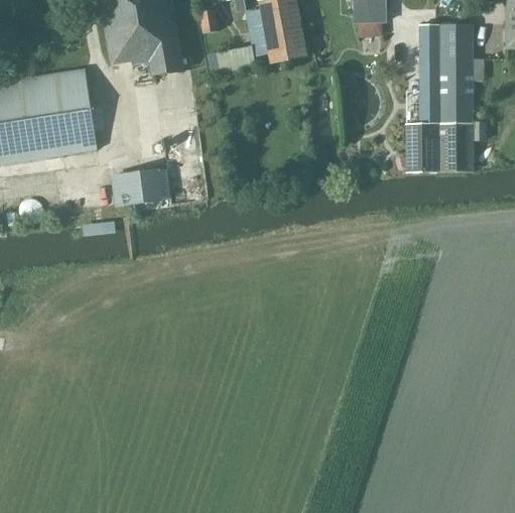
[(151,76),(182,70),(171,0),(100,0),(110,65),(132,61),(132,63),(149,61),(151,76)]
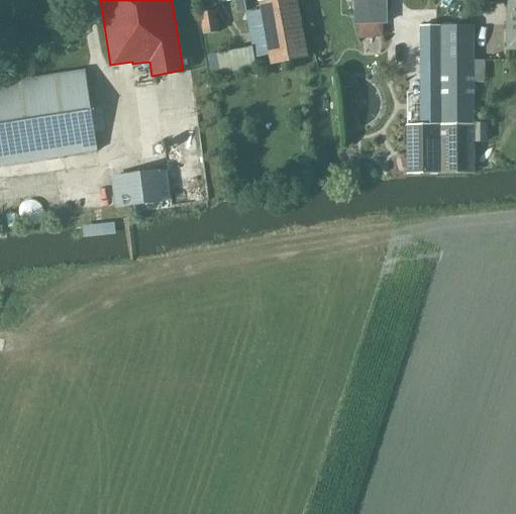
[(234,0),(236,10),(245,9),(244,0),(234,0)]
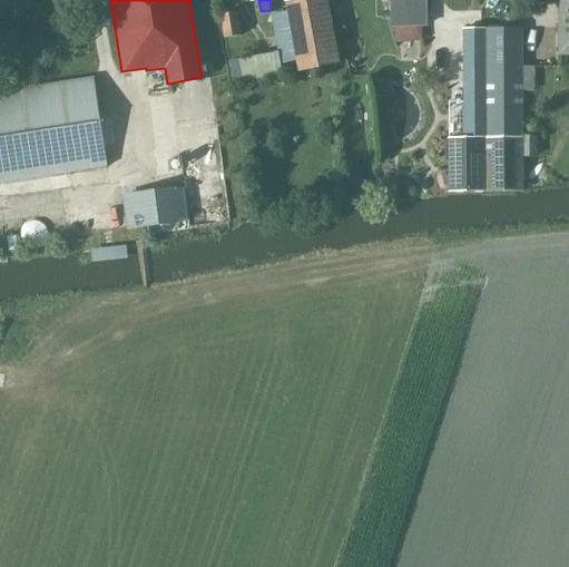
[(305,68),(334,62),(322,0),(292,0),(305,68)]
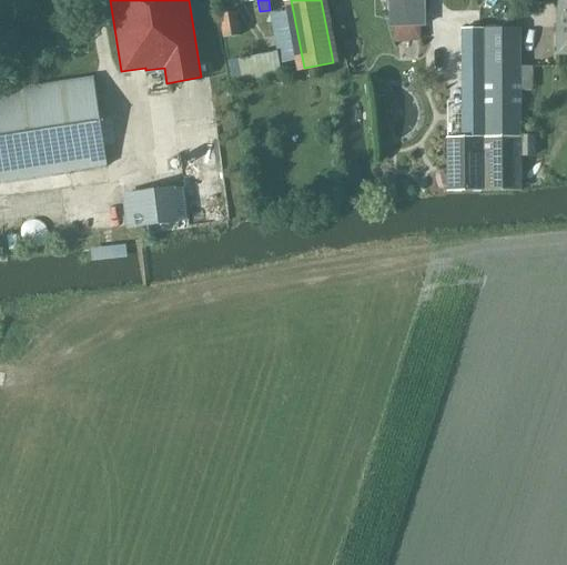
[(390,0),(391,24),(394,24),(421,23),(425,23),(424,0),(390,0)]
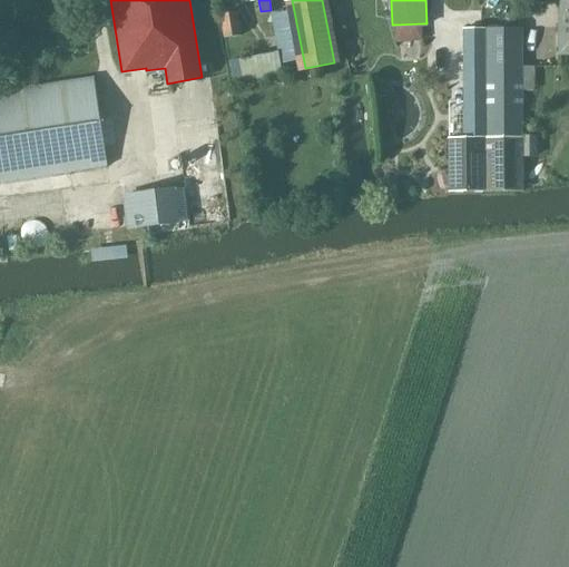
[(558,0),(559,55),(568,54),(568,0),(558,0)]
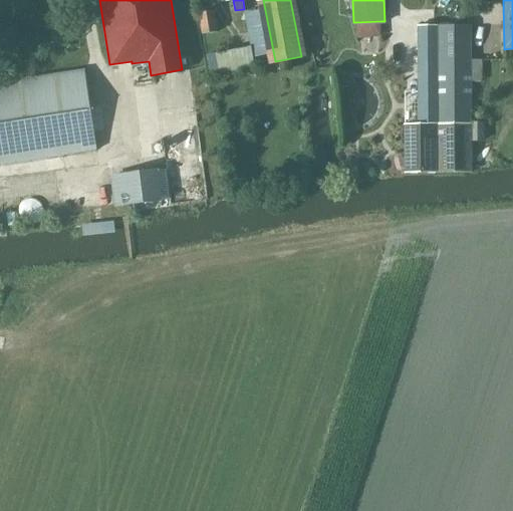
[(257,6),(245,7),(245,23),(257,23),(257,6)]
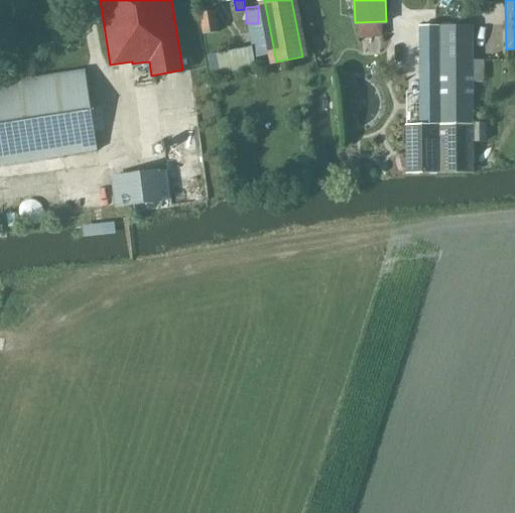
[(202,32),(217,30),(214,8),(200,10),(202,32)]
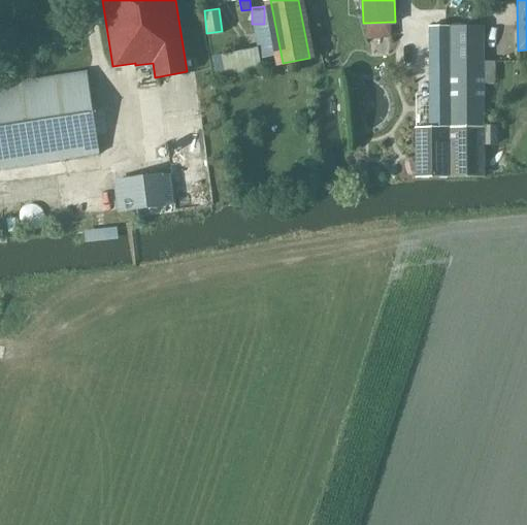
[(483,24),(450,25),(452,174),(485,174),(485,142),(484,124),(483,24)]
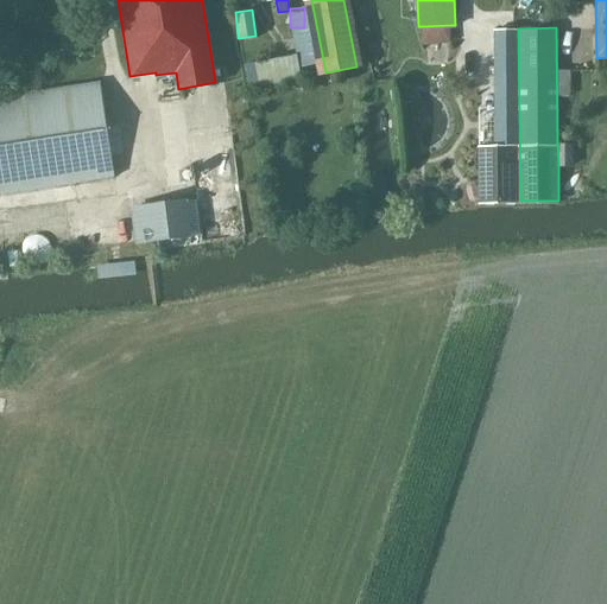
[(495,144),(481,145),(482,202),(520,201),(518,29),(493,29),(495,144)]
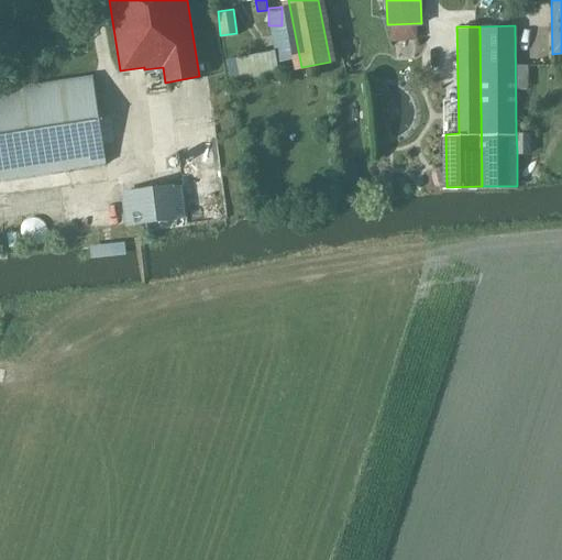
[(0,178),(106,162),(92,76),(0,90),(0,178)]
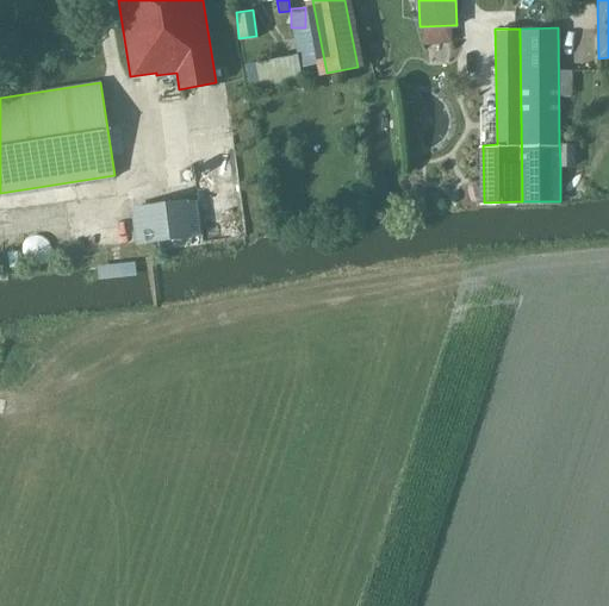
[(575,143),(559,143),(560,164),(575,164),(575,143)]
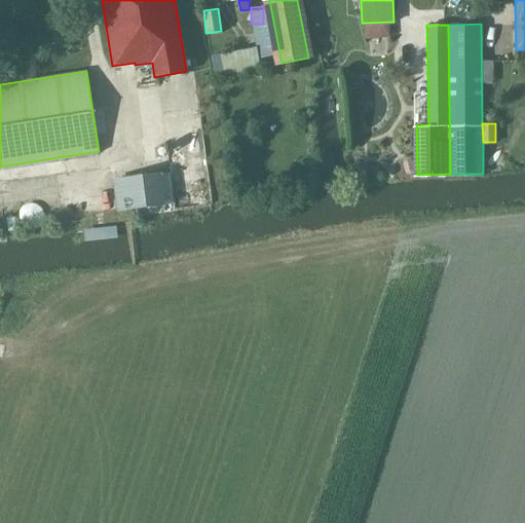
[(183,142),(184,155),(199,154),(198,141),(183,142)]
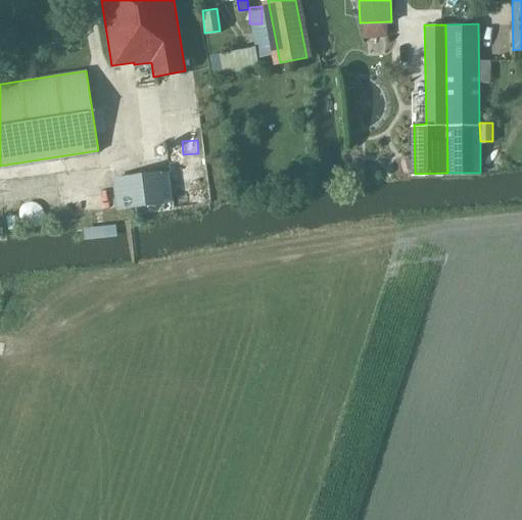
[(391,152),(392,171),(410,171),(409,151),(391,152)]
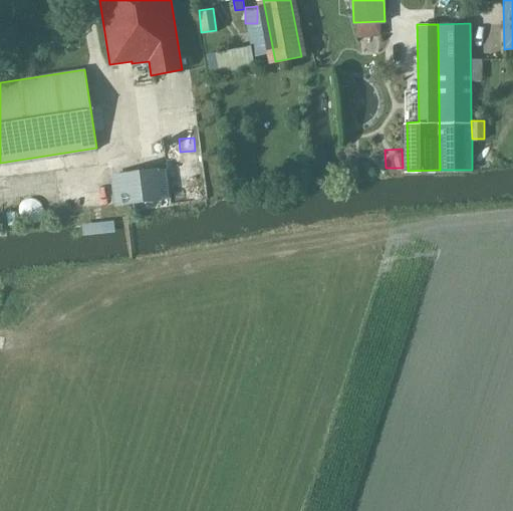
[(163,150),(107,158),(113,202),(169,194),(163,150)]
